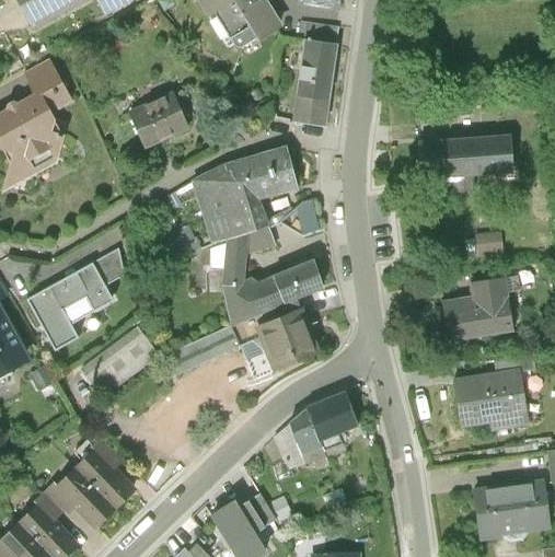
[(125,0),(8,0),(26,32),(83,0),(94,0),(103,14),(127,2),(125,0)]
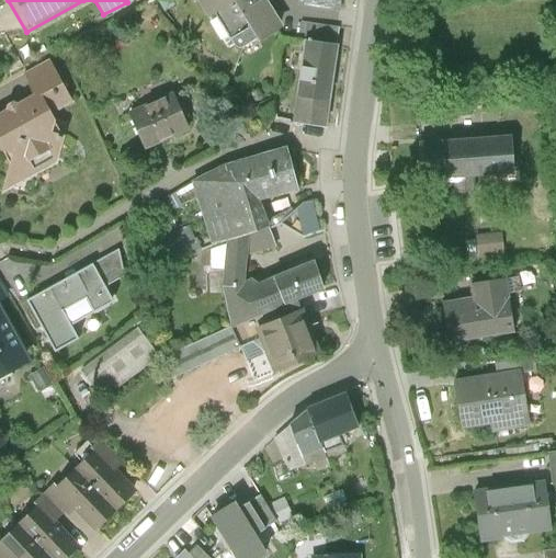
[(287,26),(270,0),(195,0),(235,60),(287,26)]
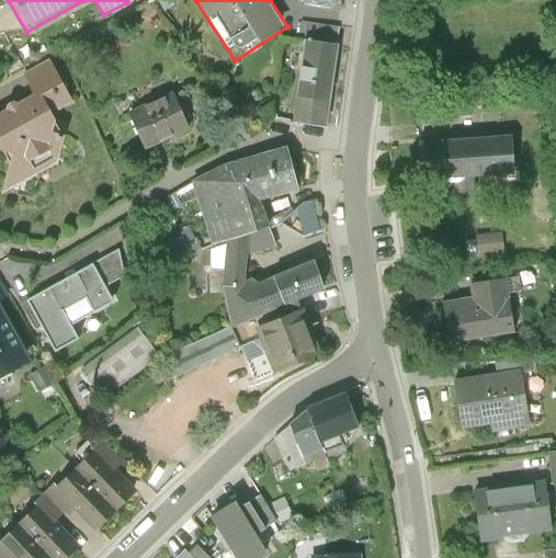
[(342,0),(301,0),(301,3),(341,10),(342,0)]
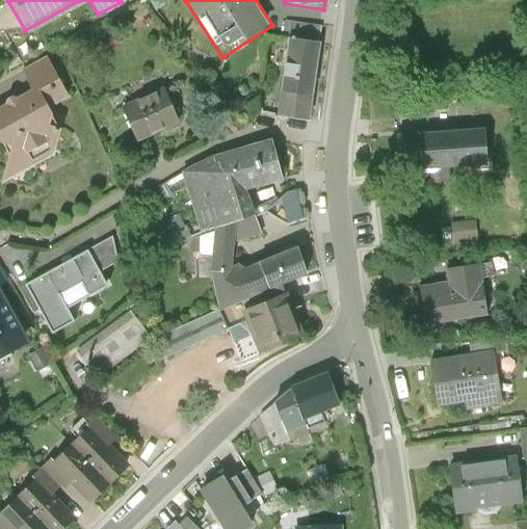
[(321,38),(286,33),(275,113),(311,118),(321,38)]
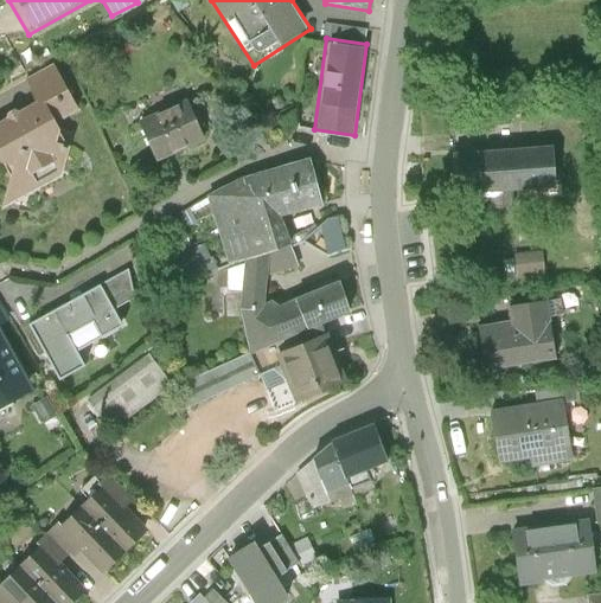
[(19,83),(31,98),(0,117),(0,153),(6,164),(0,211),(63,173),(71,140),(58,136),(63,119),(82,107),(56,62),(19,83)]
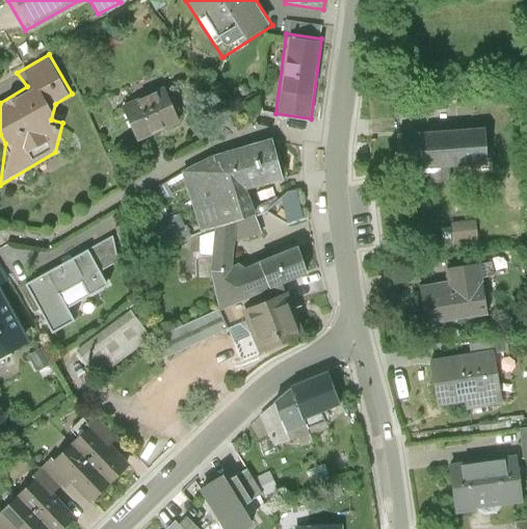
[(165,86),(123,105),(138,139),(181,121),(165,86)]
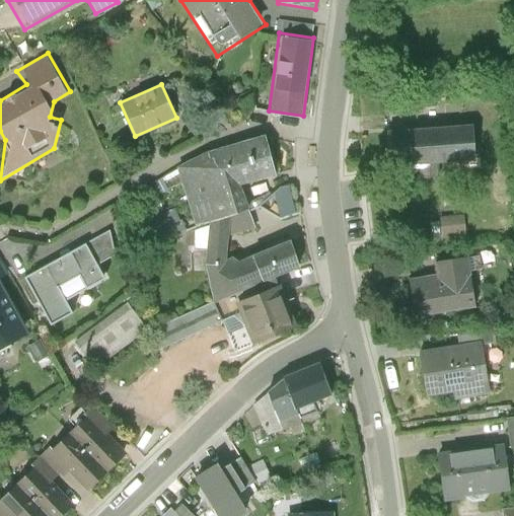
[(466,108),(383,114),(386,165),(469,160),(466,108)]
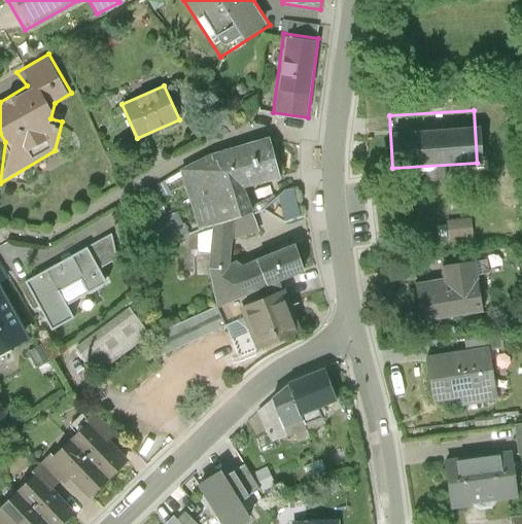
[(209,229),(251,211),(243,189),(280,177),(270,136),(210,153),(177,170),(195,230),(209,229)]
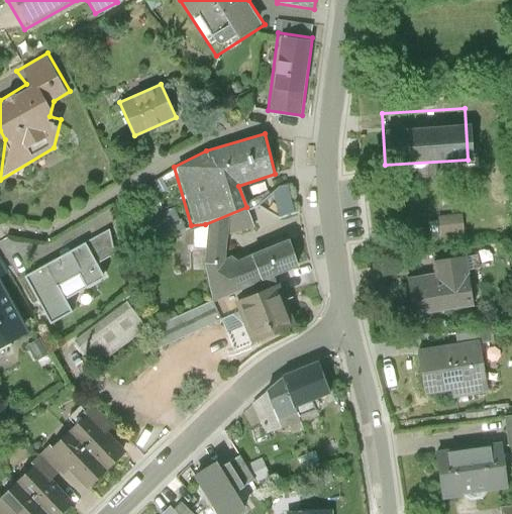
[(286,188),(272,192),(280,218),(294,214),(286,188)]
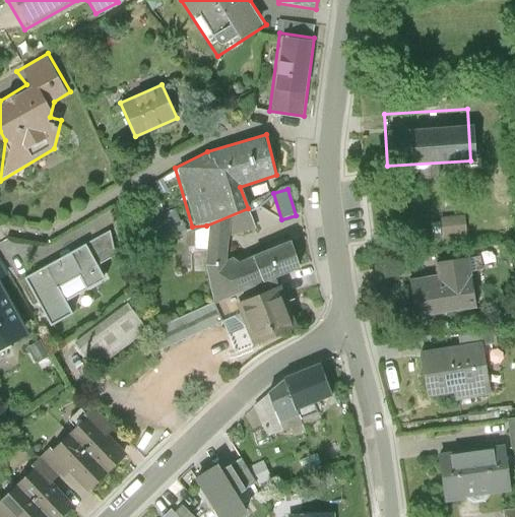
[(205,266),(226,259),(228,237),(253,229),(248,208),(206,225),(205,266)]
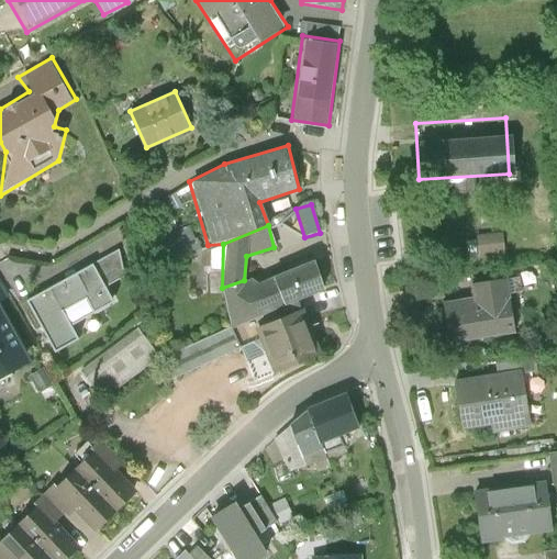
[(173,231),(175,253),(193,250),(191,230),(173,231)]
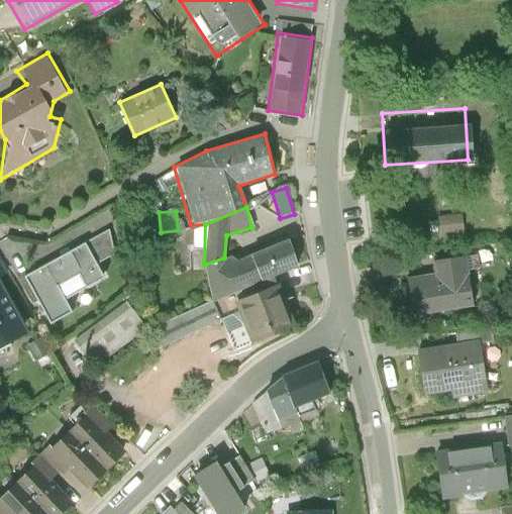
[(262,277),(298,265),(289,238),(252,251),(262,277)]
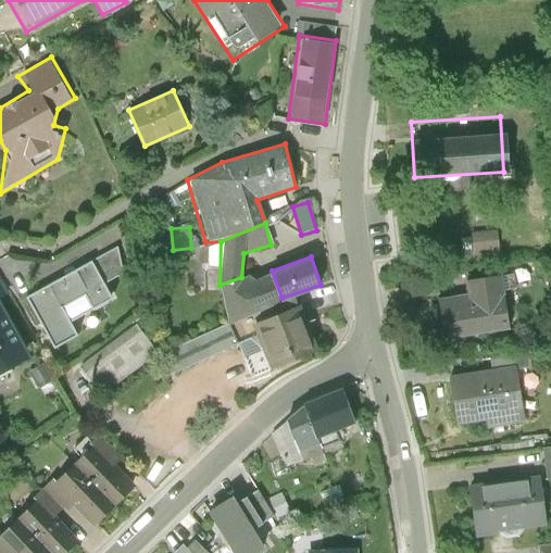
[(113,296),(92,260),(26,298),(53,344),(78,330),(63,305),(84,293),(92,308),(113,296)]
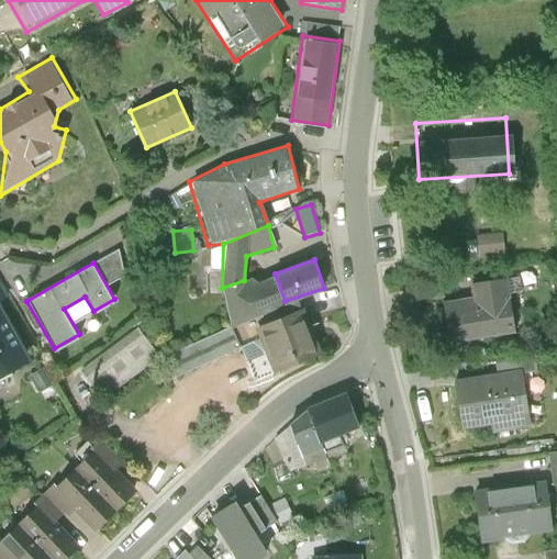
[(208,294),(222,295),(222,272),(208,272),(208,294)]
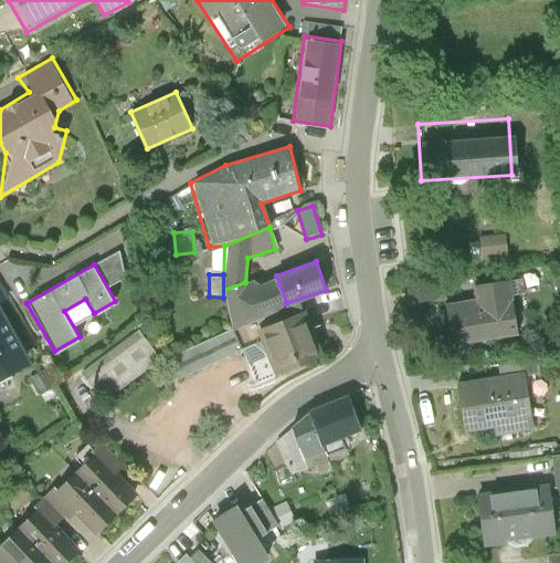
[(286,303),(276,275),(260,284),(253,280),(245,282),(223,290),(233,329),(286,303)]
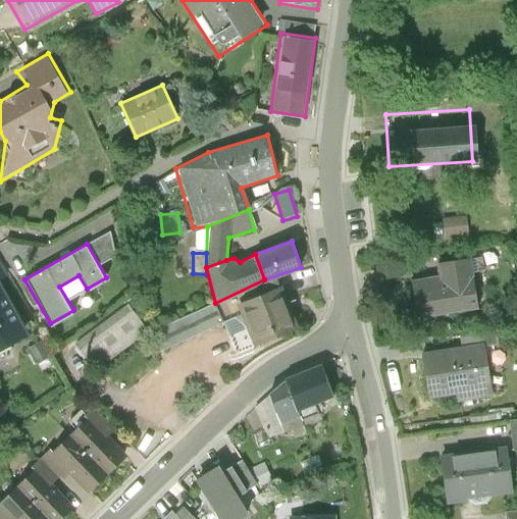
[(434,277),(407,281),(412,320),(475,312),(468,259),(432,264),(434,277)]
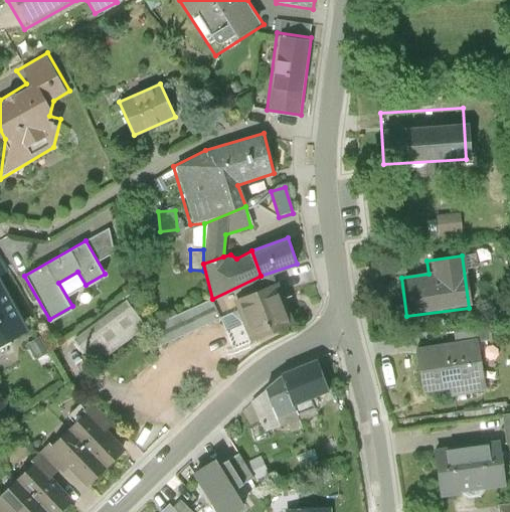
[(5,273),(0,265),(0,344),(29,328),(0,278),(0,275),(5,273)]
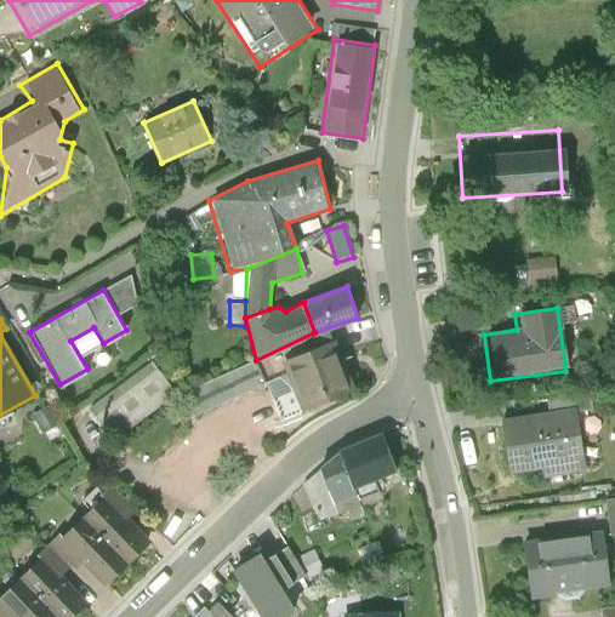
[(332,337),(282,361),(303,409),(354,384),(332,337)]
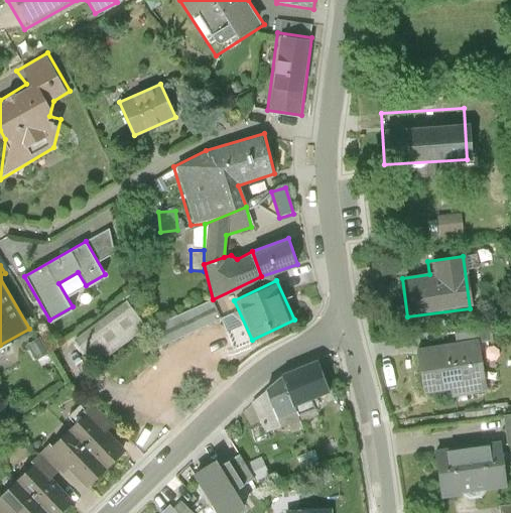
[(143,328),(122,301),(72,341),(93,368),(143,328)]
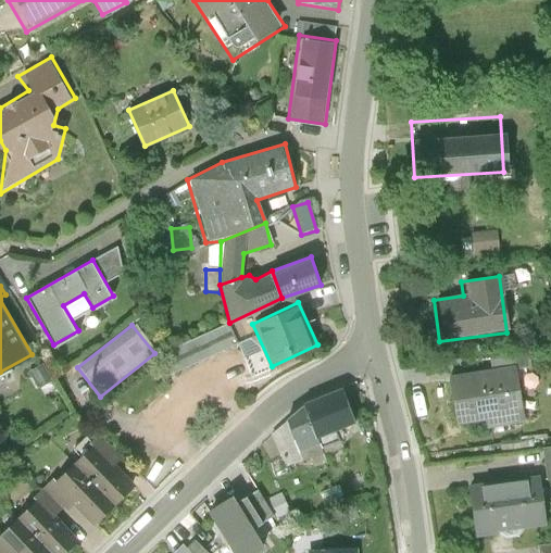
[(154,361),(164,380),(236,346),(226,326),(154,361)]
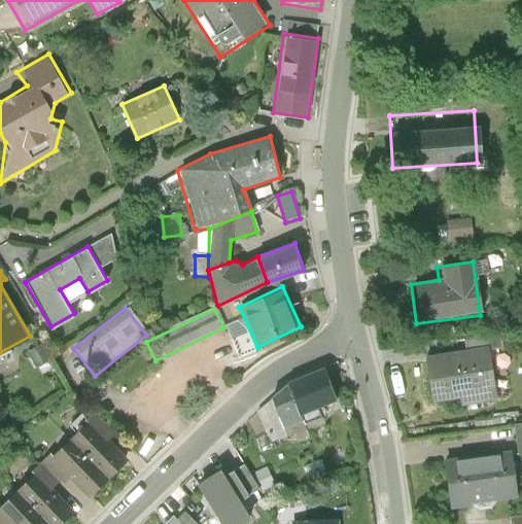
[(483,351),(421,361),(427,405),(457,400),(458,409),(480,405),(479,395),(490,393),(483,351)]
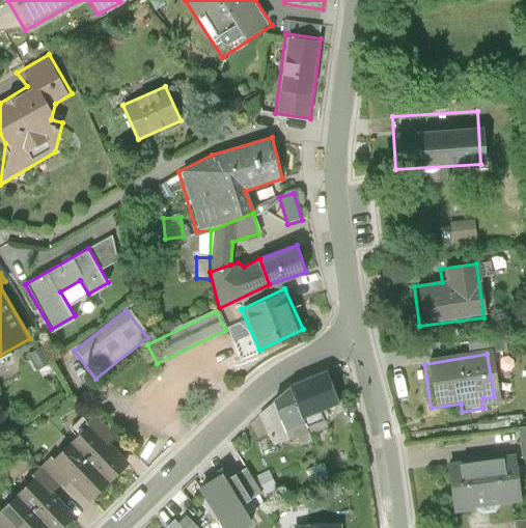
[(327,374),(285,395),(301,424),(341,404),(327,374)]
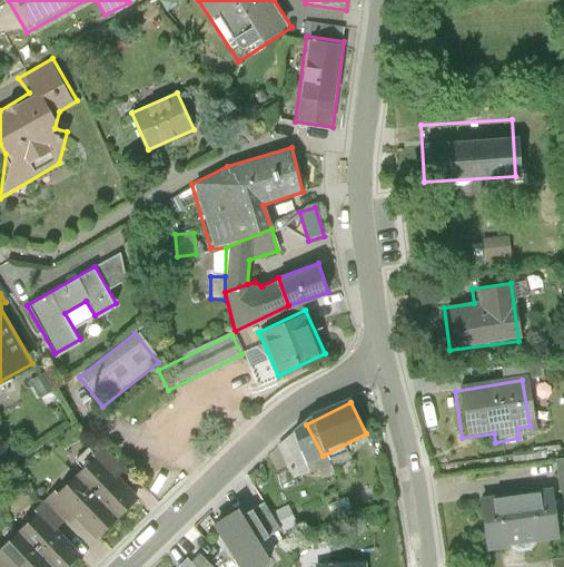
[(333,475),(323,456),(306,424),(287,433),(308,476),(315,472),(319,481),(333,475)]
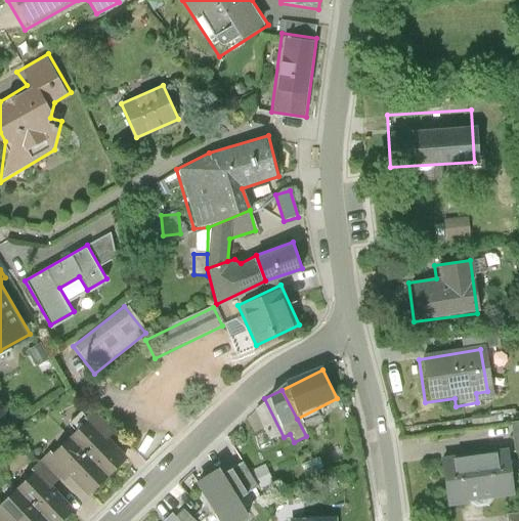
[(74,433),(60,446),(104,484),(127,463),(106,442),(114,434),(90,410),(82,419),(77,415),(66,426),(74,433)]
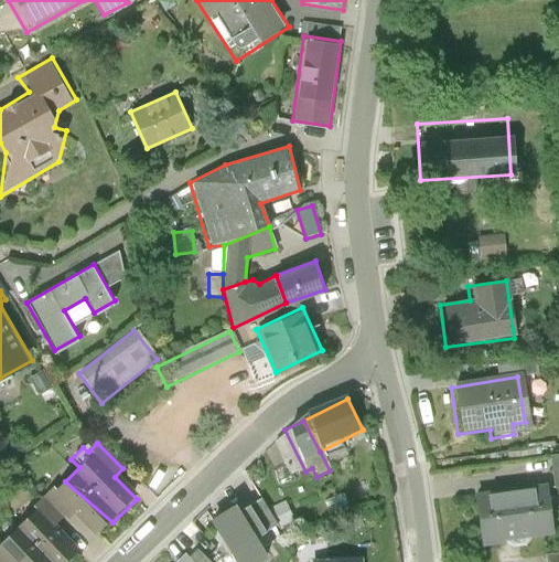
[(558,456),(545,459),(549,491),(558,489),(558,456)]
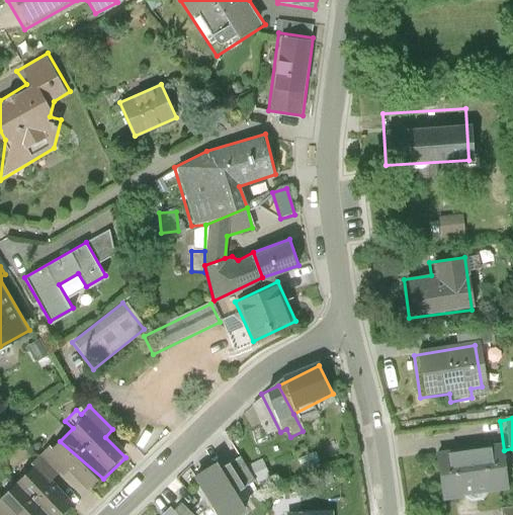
[(60,441),(51,450),(66,473),(88,495),(103,479),(60,441)]
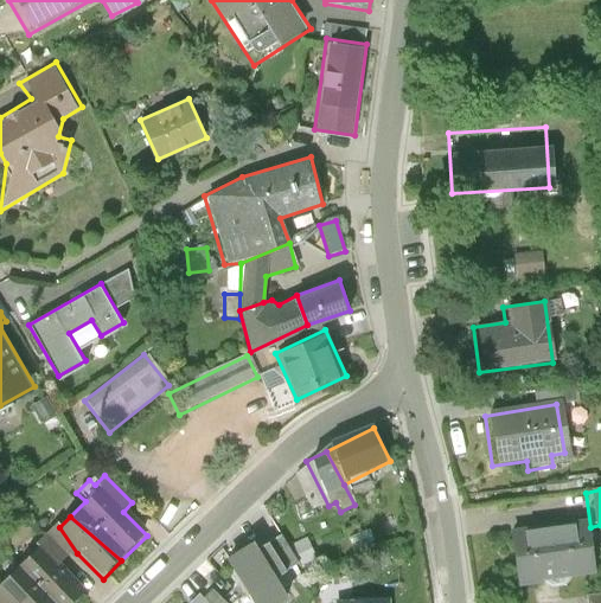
[(62,568),(77,553),(59,527),(53,521),(34,541),(38,545),(62,568)]
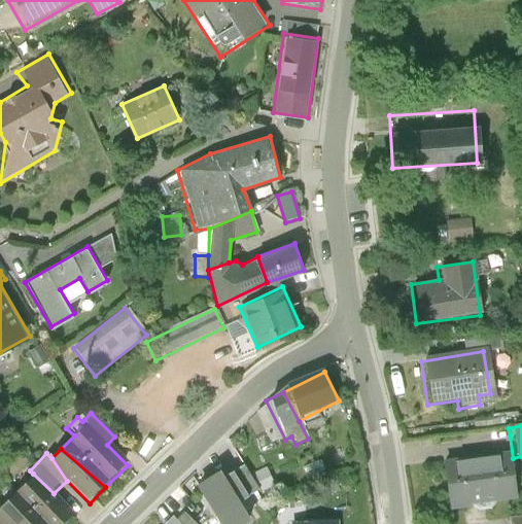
[(503,458),(484,460),(484,462),(458,465),(458,463),(439,466),(444,507),(463,504),(463,503),(489,500),(509,498),(503,458)]
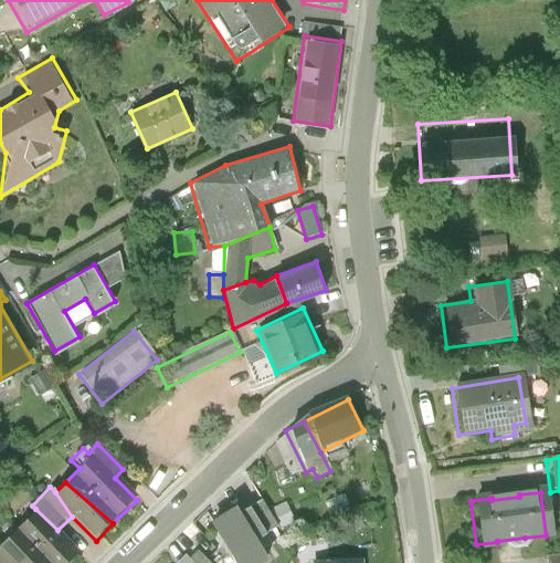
[(242,509),(261,538),(277,528),(260,499),(242,509)]
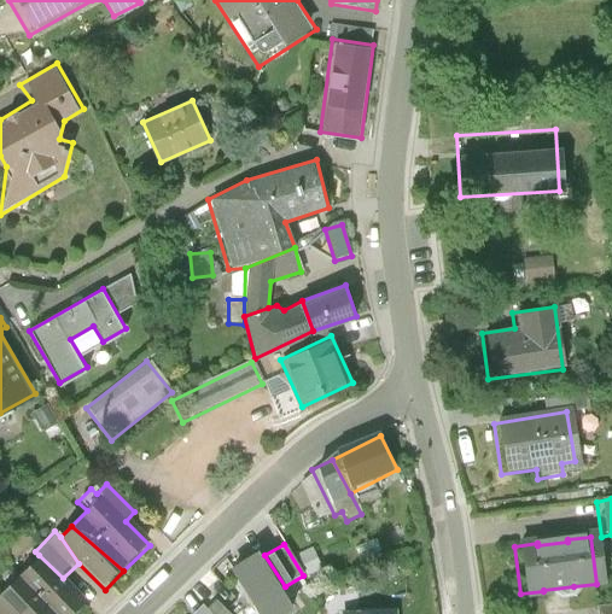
[(264,555),(261,549),(227,569),(251,608),(255,613),(286,613),(297,607),(285,586),(264,555)]
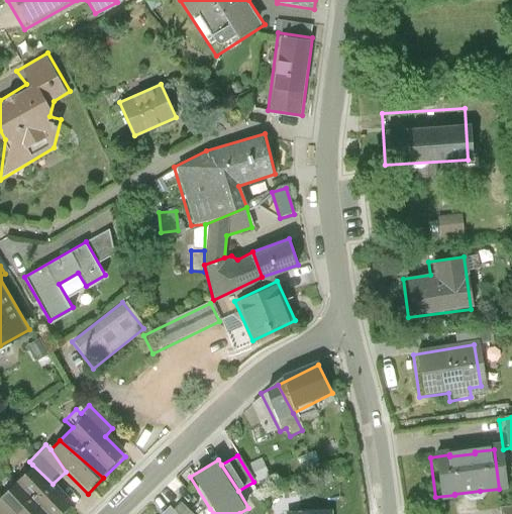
[(32,465),(11,487),(36,513),(59,513),(71,502),(53,484),(32,465)]
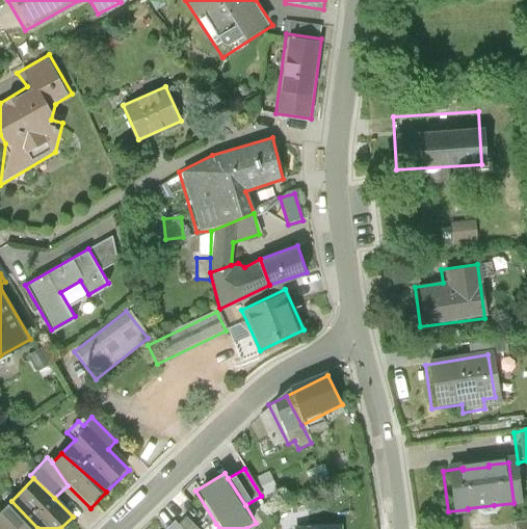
[(37,528),(11,501),(0,512),(0,516),(6,528),(37,528)]
